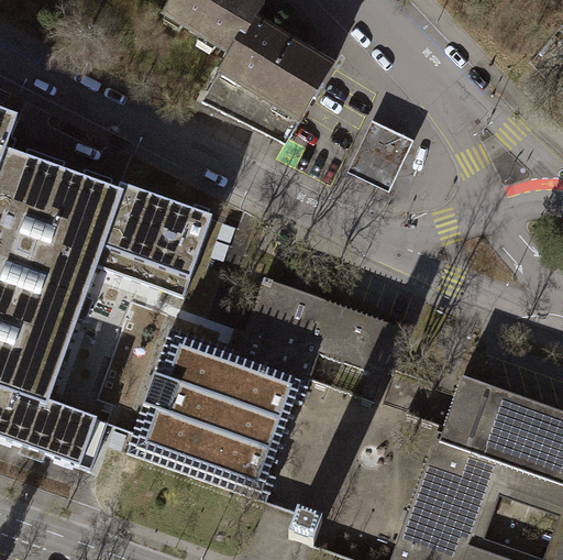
[(172,0),(164,12),(231,52),(233,53),(253,19),(254,20),(266,1),(264,0),(172,0)]
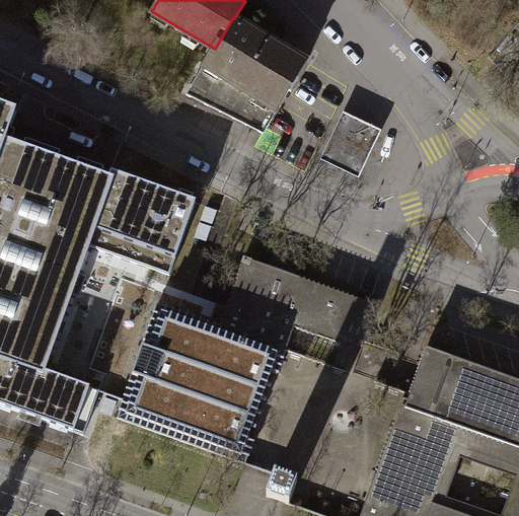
[(234,18),(233,17),(215,49),(213,48),(187,92),(264,132),(306,61),(234,18)]
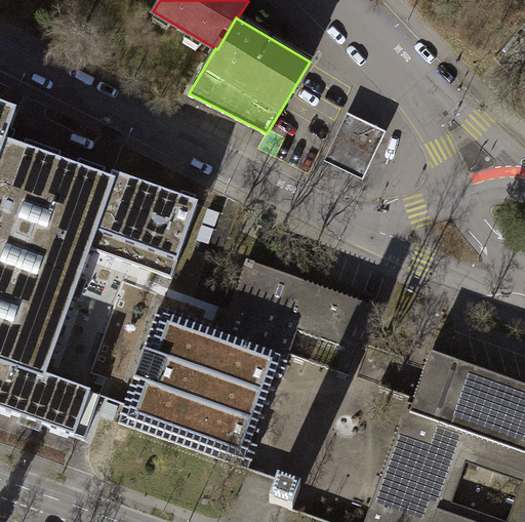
[(16,111),(0,105),(0,150),(4,141),(6,142),(16,111)]
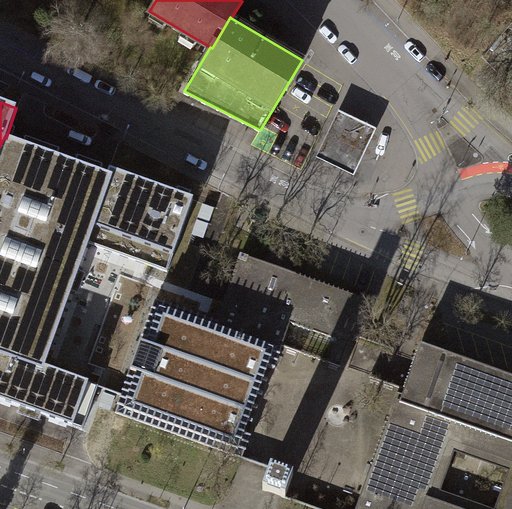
[(375,127),(339,110),(317,154),(354,172),(375,127)]
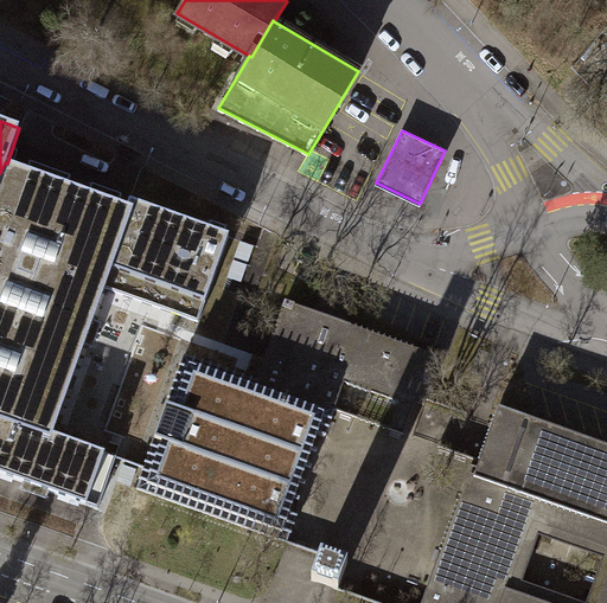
[(52,430),(104,286),(127,206),(7,164),(5,162),(0,173),(0,414),(51,432),(52,430)]
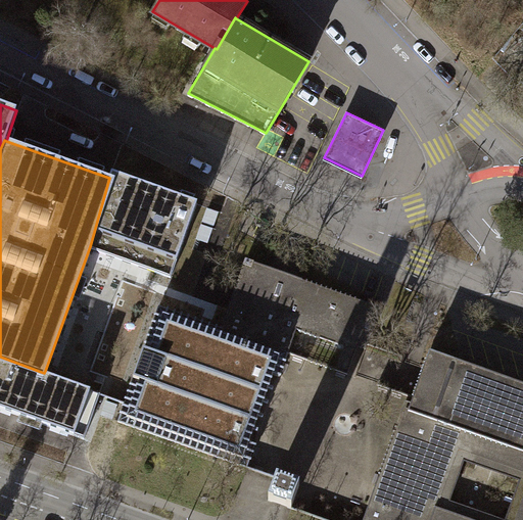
[(112,171),(109,178),(90,246),(172,275),(198,201),(112,171)]
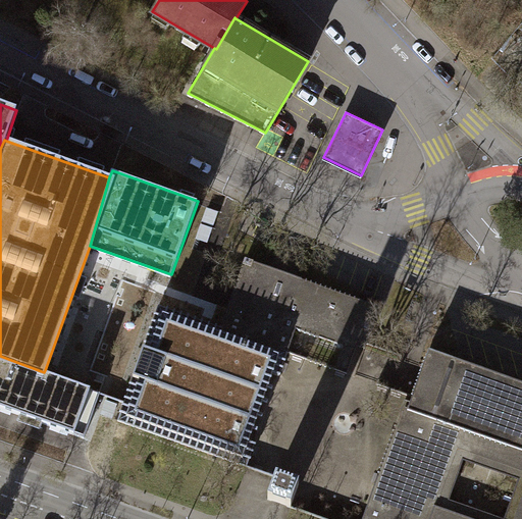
[(245,257),(220,325),(288,349),(296,326),(356,348),(359,338),(367,341),(380,305),(245,257)]
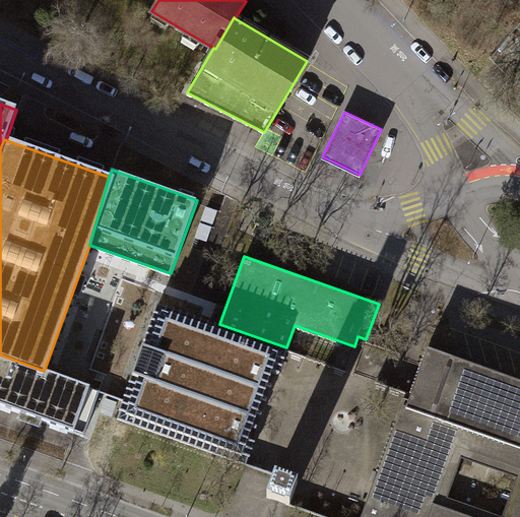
[(278,372),(286,347),(219,324),(158,302),(118,416),(246,462),(255,439),(249,436),(272,370),(278,372)]
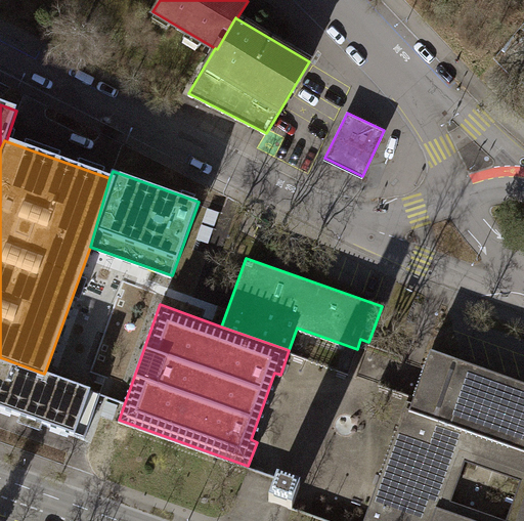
[(523,520),(523,382),(431,349),(412,401),(406,399),(362,520),(523,520)]
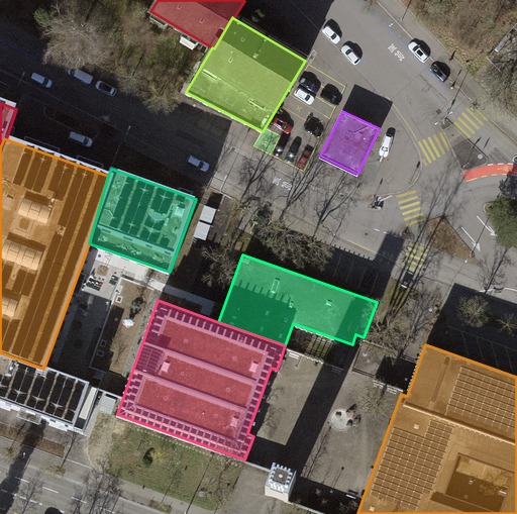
[(0,400),(84,430),(100,387),(44,367),(43,369),(0,352),(0,400)]
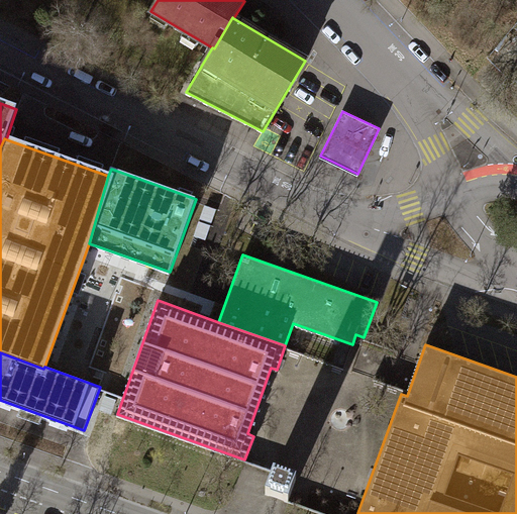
[(285,473),(274,469),(266,492),(277,496),(289,500),(297,477),(285,473)]
